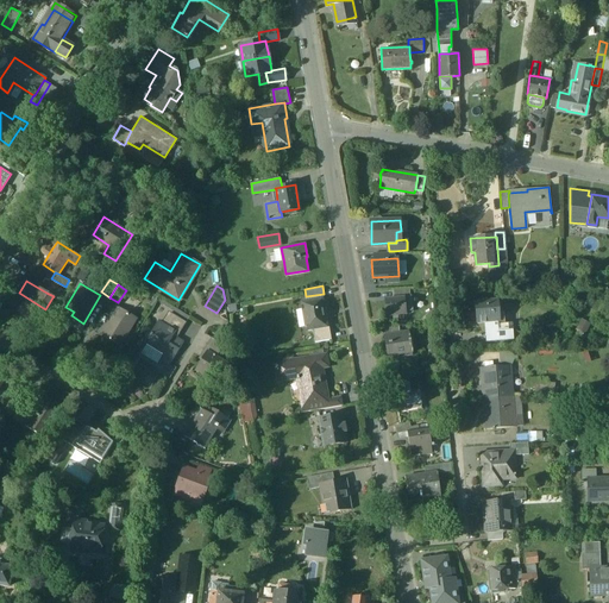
[(62,294),(50,287),(46,293),(54,296),(52,297),(57,301),(62,294)]
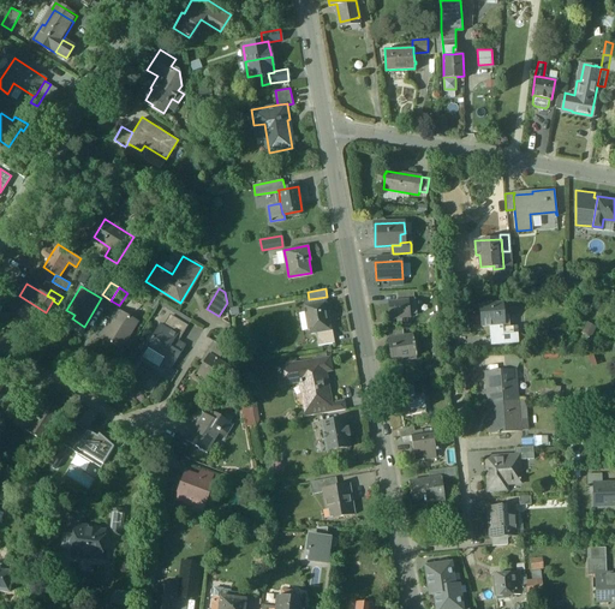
[(46,312),(19,296),(10,310),(37,327),(46,312)]
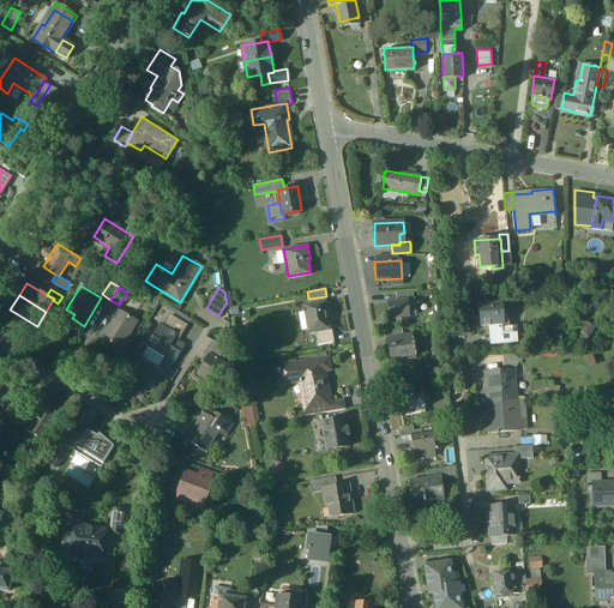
[(413,298),(389,300),(390,317),(408,315),(408,312),(414,311),(413,298)]
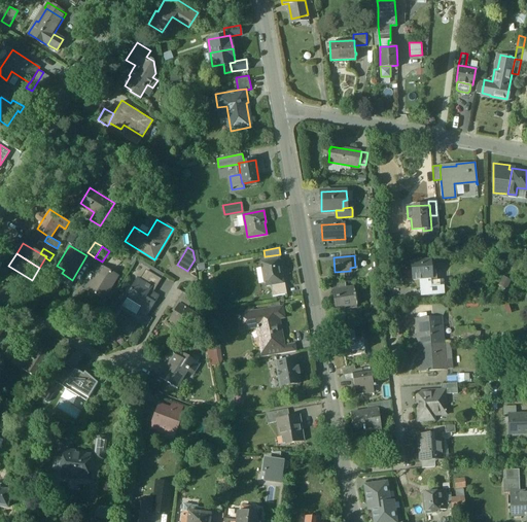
[(279,257),(261,261),(265,284),(271,283),(282,281),(279,257)]
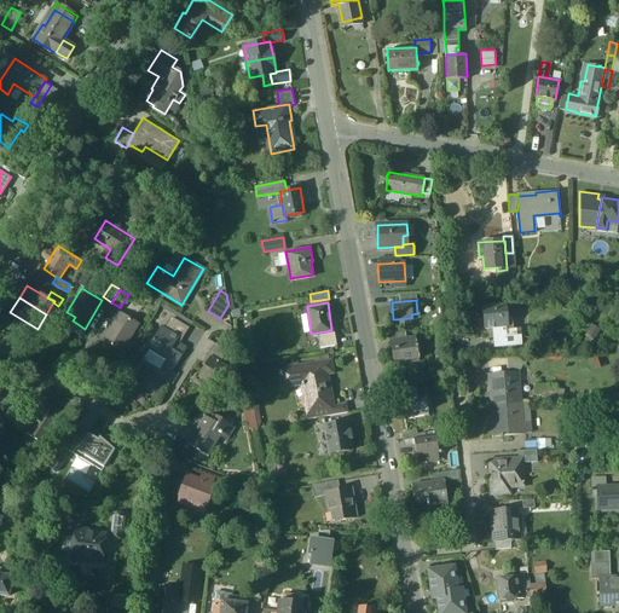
[(490,304),(487,306),(482,306),(484,317),(485,317),(485,328),(493,327),(505,325),(505,329),(513,328),(512,317),(507,317),(507,306),(505,306),(505,304),(496,305),(495,304),(490,304)]
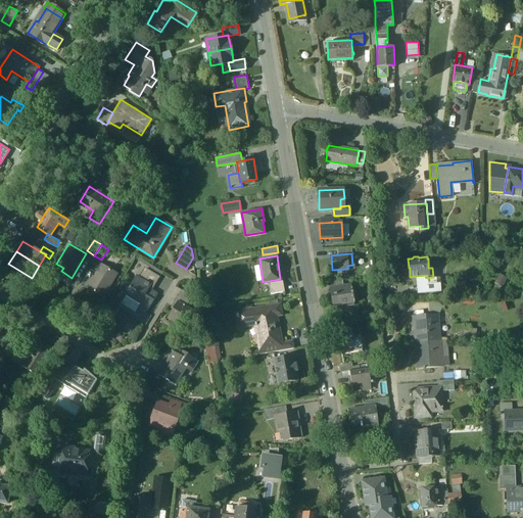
[(100,263),(86,286),(96,292),(98,289),(104,293),(117,273),(100,263)]
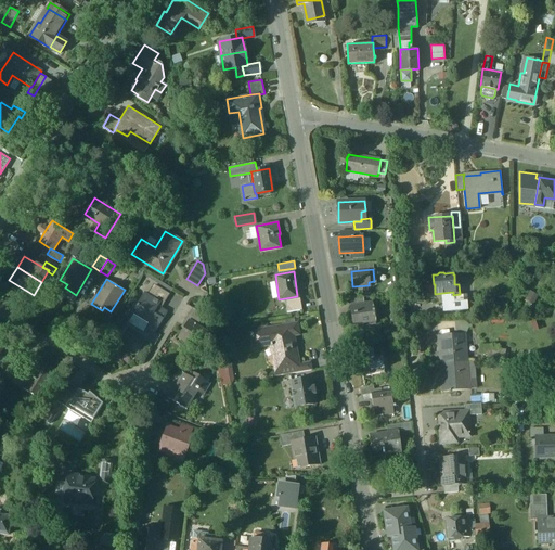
[(170,293),(158,285),(153,296),(152,296),(160,302),(164,304),(170,293)]
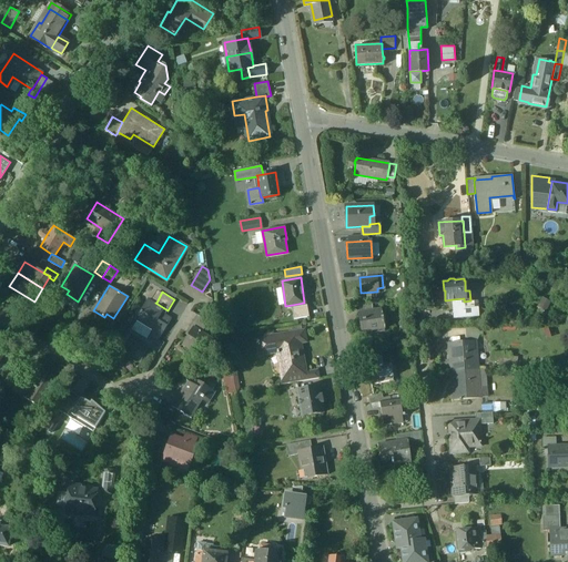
[(536,305),(545,308),(550,299),(540,295),(536,305)]
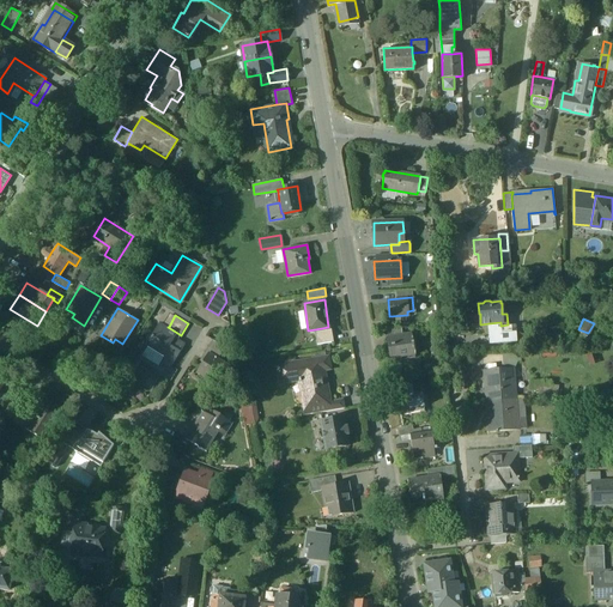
[(169,327),(161,321),(150,338),(152,339),(149,345),(164,354),(165,356),(167,360),(171,364),(186,343),(176,337),(177,333),(168,327),(169,327)]
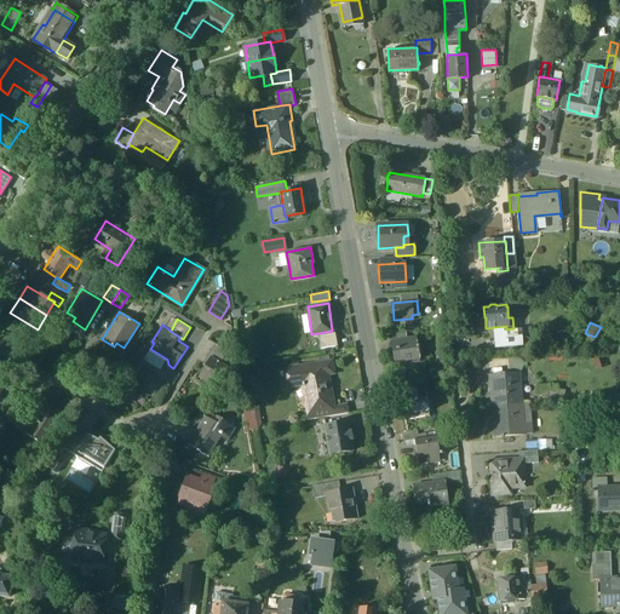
[(506,326),(494,327),(495,342),(510,340),(510,344),(522,343),(520,328),(514,328),(506,330),(506,326)]
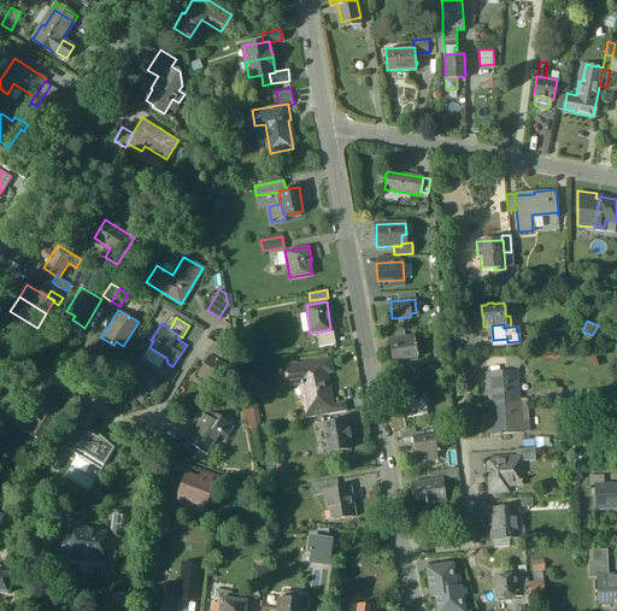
[(330,329),(317,332),(319,345),(335,342),(334,328),(330,329)]
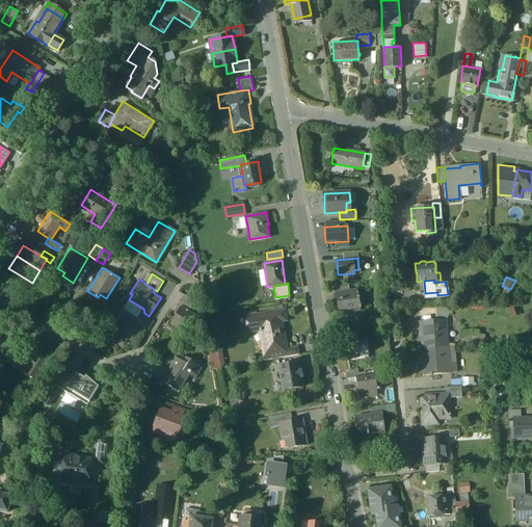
[(348,283),(336,284),(337,292),(349,290),(348,283)]
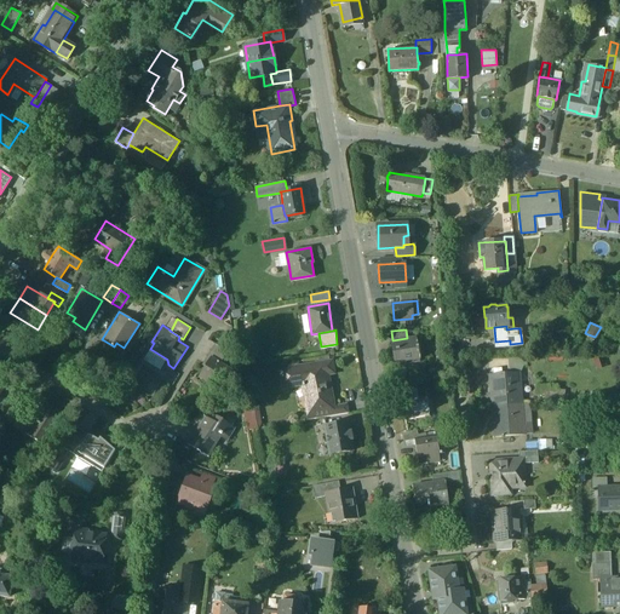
[(392,340),(391,342),(396,366),(406,363),(406,360),(419,357),(415,337),(407,338),(392,340)]
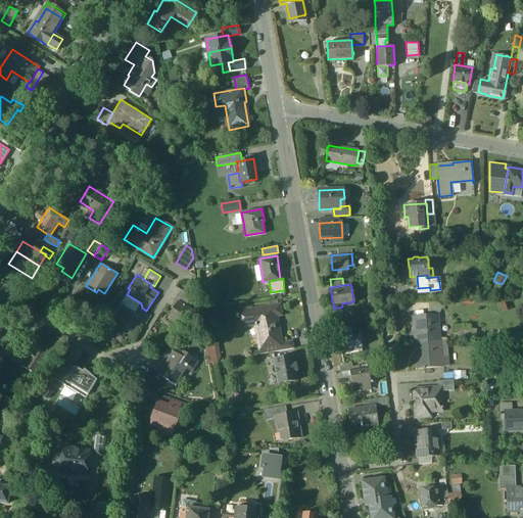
[(192,295),(182,289),(176,299),(178,300),(179,300),(187,304),(192,295)]
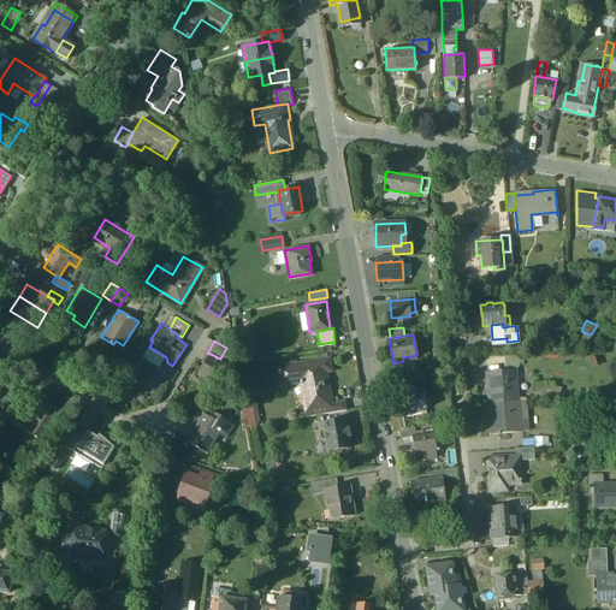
[(165,356),(149,347),(144,355),(160,366),(165,356)]
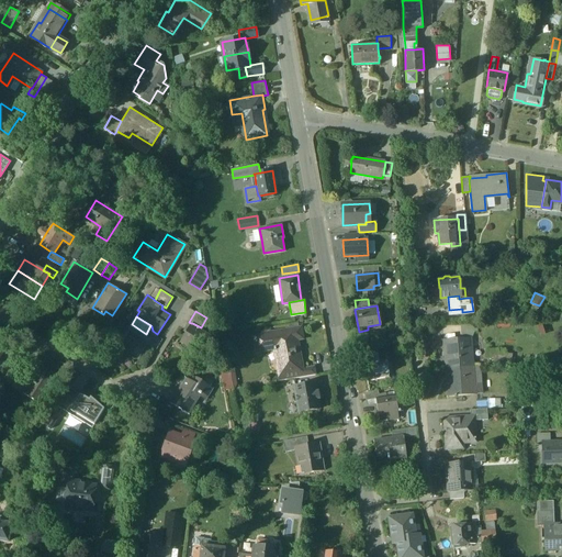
[(201,327),(192,323),(191,323),(180,341),(200,353),(211,335),(201,327)]
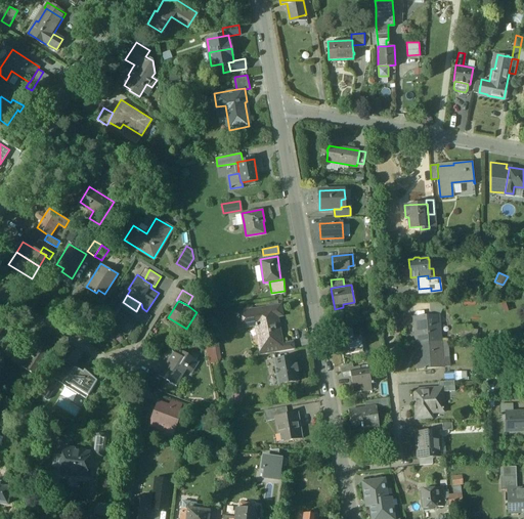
[(280,304),(237,312),(239,326),(255,322),(256,325),(257,326),(260,346),(281,342),(277,314),(281,313),(280,304)]
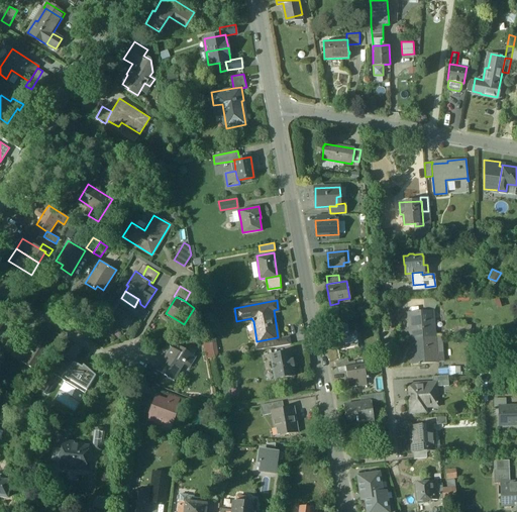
[(433,310),(408,312),(410,336),(435,334),(433,310)]
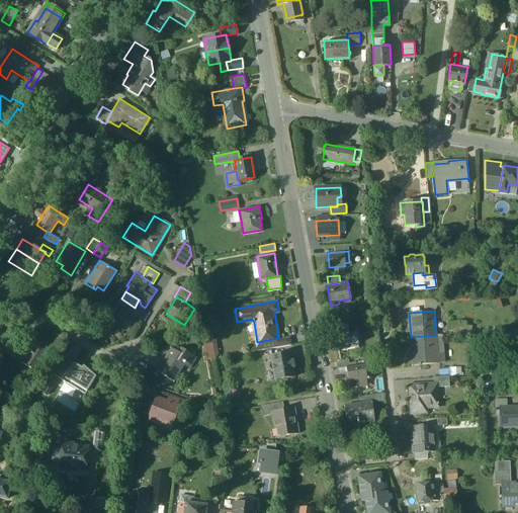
[(347,319),(334,321),(335,328),(349,326),(347,319)]
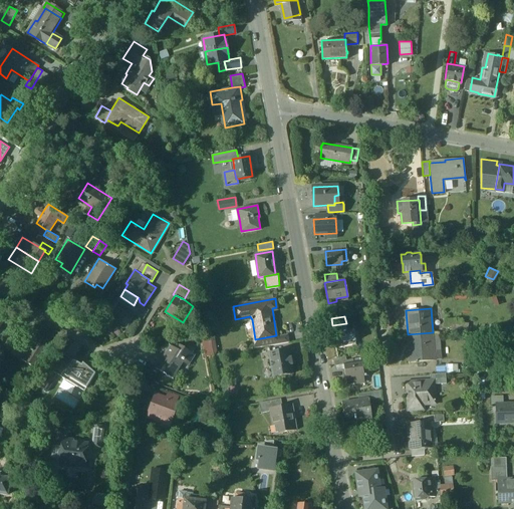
[(462,319),(445,318),(444,325),(456,326),(456,328),(462,328),(462,319)]
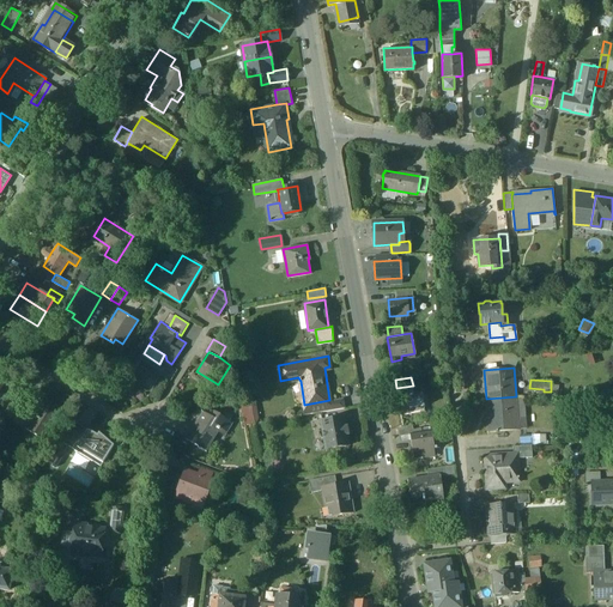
[(396,388),(395,388),(400,413),(411,411),(410,407),(424,405),(420,384),(413,386),(396,388)]
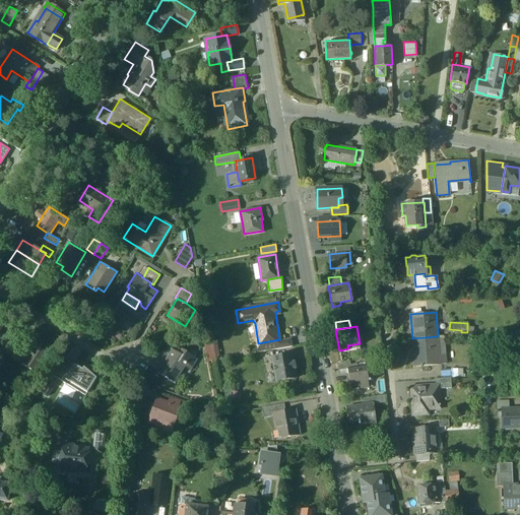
[(438,336),(412,338),(414,365),(440,363),(440,362),(446,362),(445,356),(439,356),(438,336)]
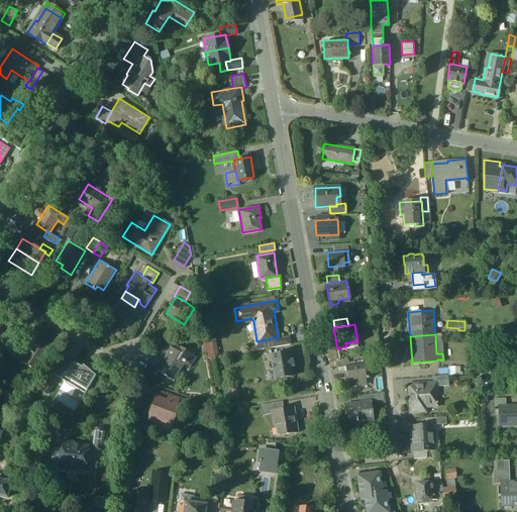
[(289,335),(278,337),(256,341),(259,348),(279,344),(291,342),(289,335)]
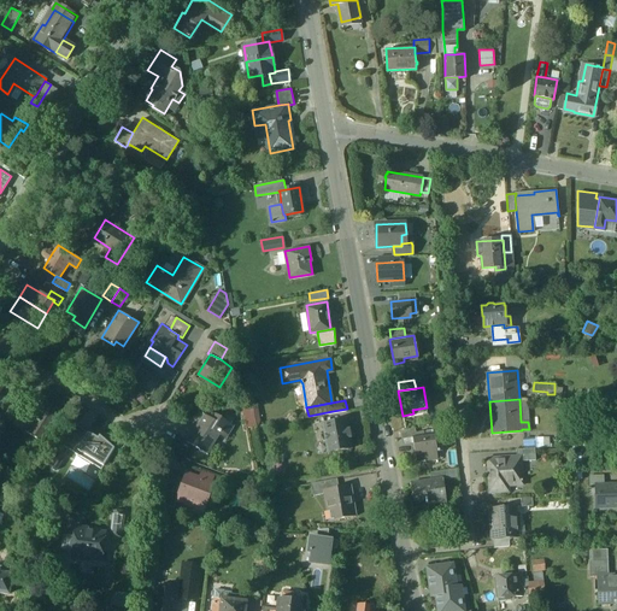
[(13,404),(5,416),(11,419),(19,407),(13,404)]
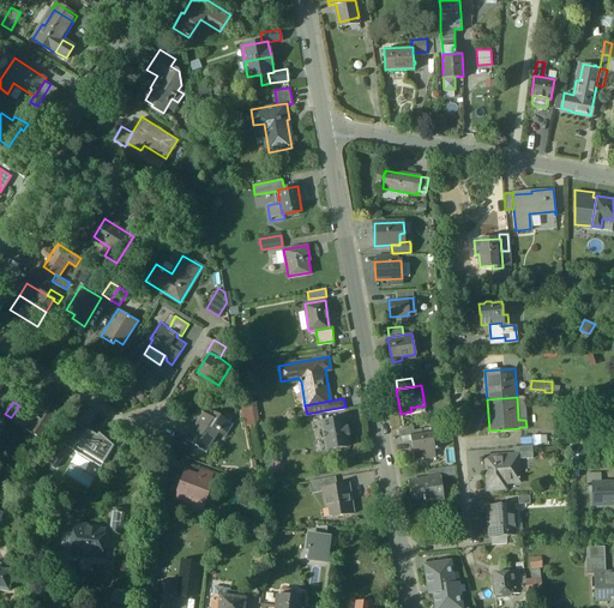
[(24,409),(16,422),(25,428),(32,415),(24,409)]
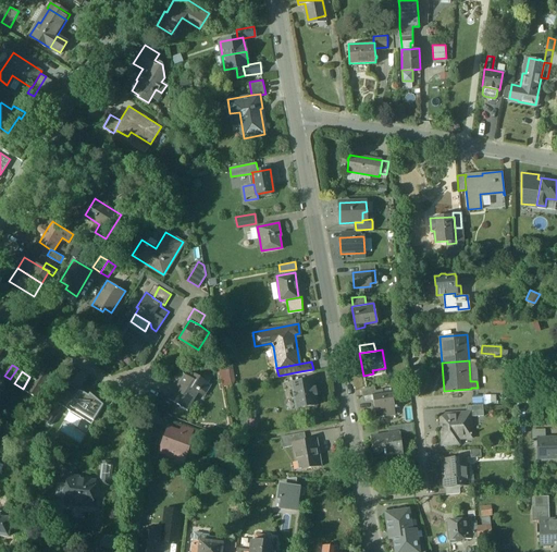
[(186,380),(182,377),(169,397),(187,409),(190,404),(187,399),(189,394),(193,396),(197,389),(199,391),(199,390),(205,393),(211,383),(208,381),(199,376),(192,371),(186,380)]
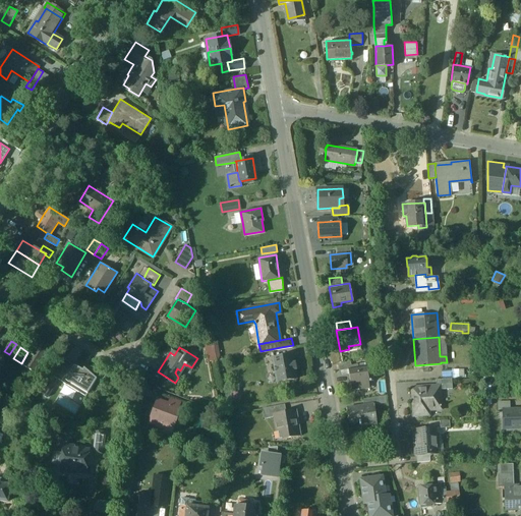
[(283,354),(273,356),(277,381),(296,377),(295,368),(296,367),(295,360),(293,361),(292,353),(283,354)]
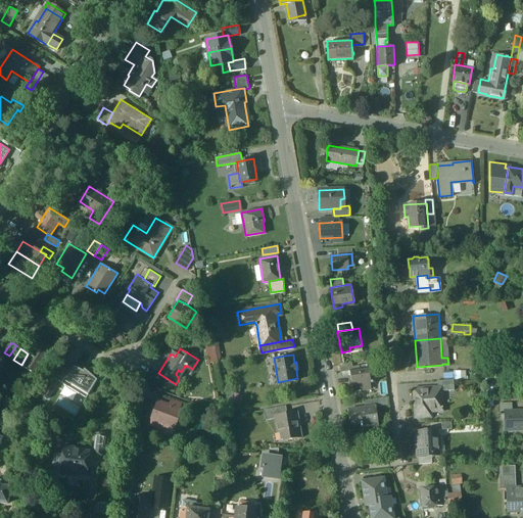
[(75,366),(64,360),(53,377),(64,383),(75,366)]
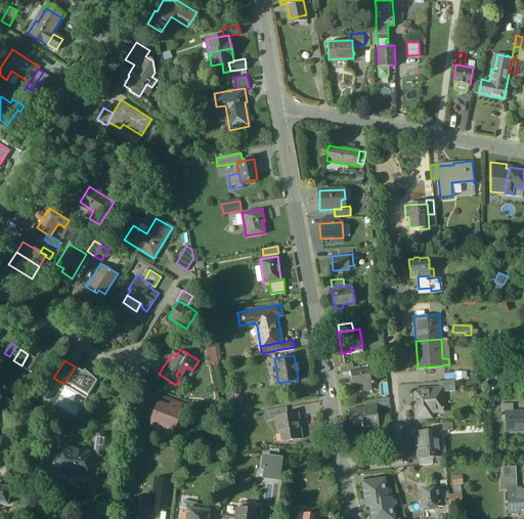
[(222,389),(217,360),(212,361),(217,390),(222,389)]
